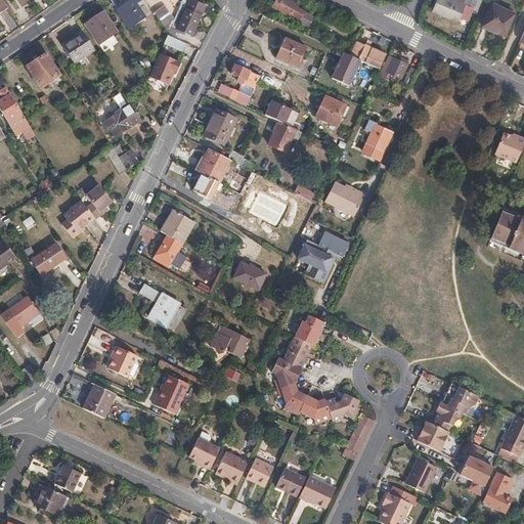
[(130,0),(117,10),(130,30),(146,17),(137,4),(141,0),(130,0)]
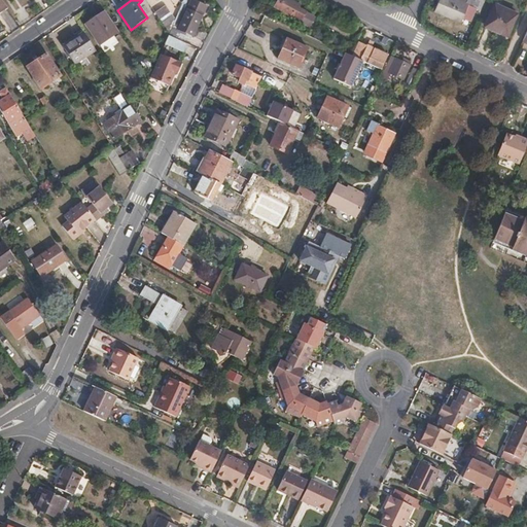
[(202,5),(191,0),(190,0),(186,10),(178,29),(189,35),(202,5)]
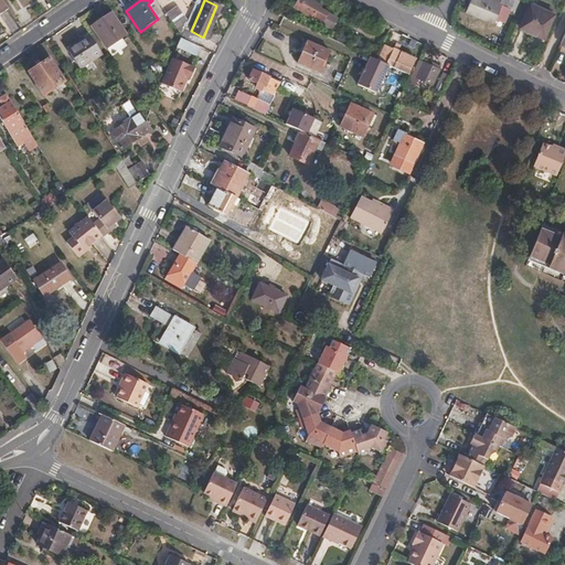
[(204,0),(196,0),(194,8),(200,11),(204,0)]
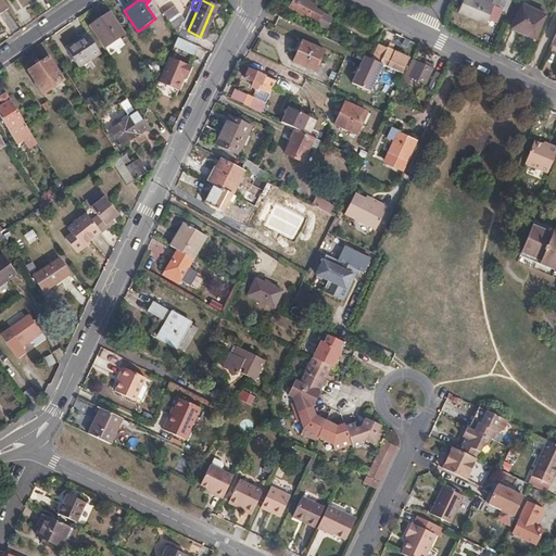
[(317,4),(307,0),(293,0),(290,8),(325,27),(330,17),(314,9),(317,4)]
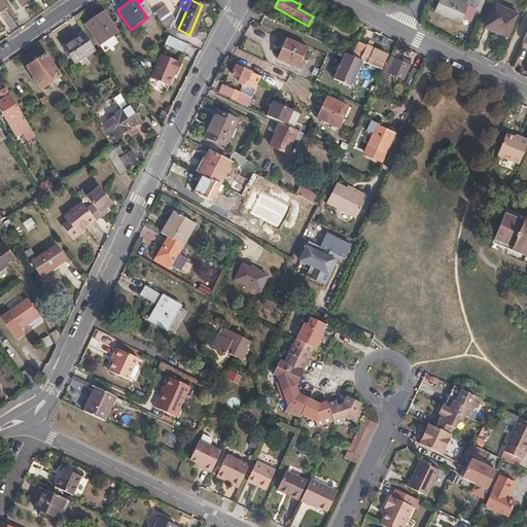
[(480,8),(482,0),(466,0),(465,2),(459,0),(437,0),(434,9),(460,21),(465,11),(468,12),(471,5),(480,8)]
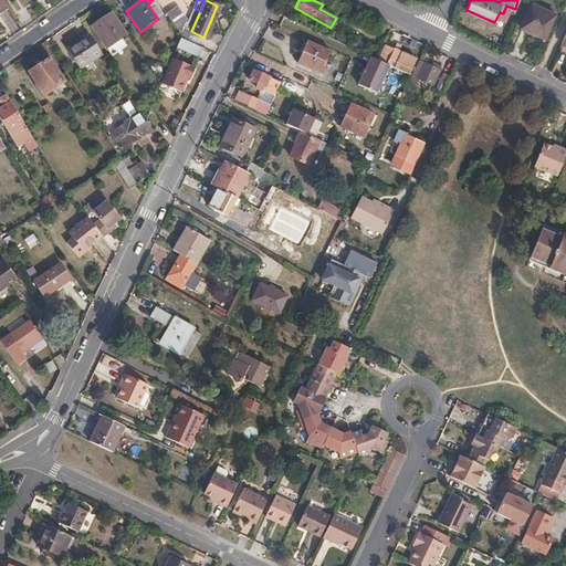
[(553,14),(532,3),(521,28),(543,38),(553,14)]
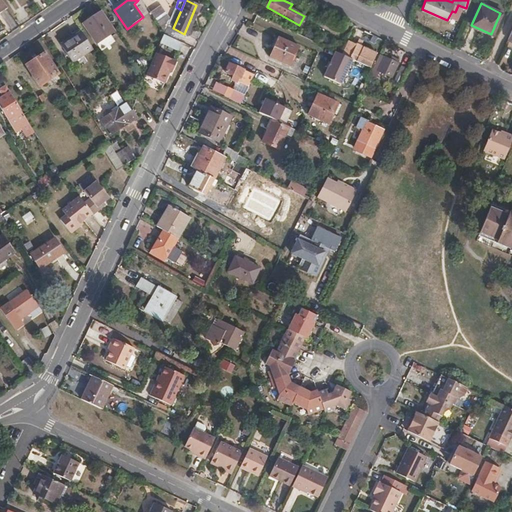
[(160,6),(151,12),(160,26),(169,20),(160,6)]
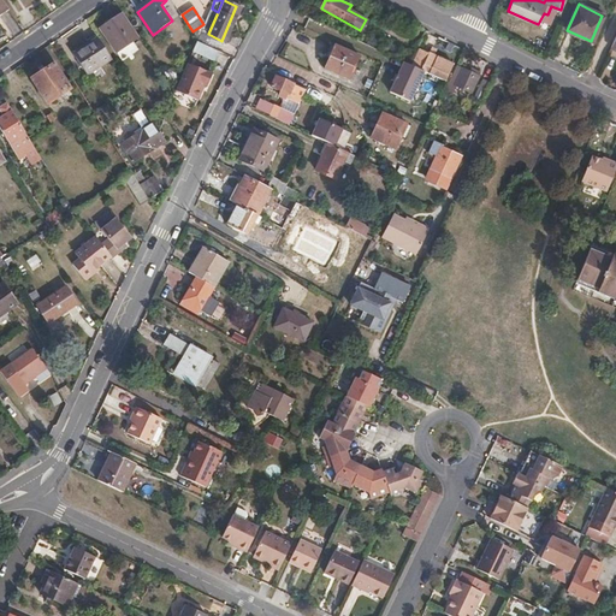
[(0,22),(11,16),(6,9),(0,12),(0,22)]
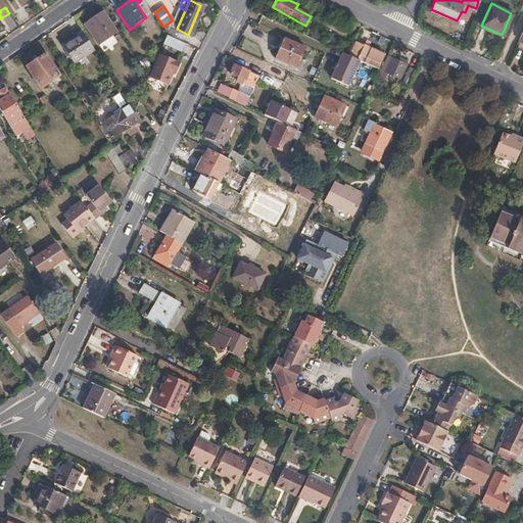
[(100,44),(119,32),(105,11),(86,24),(100,44)]
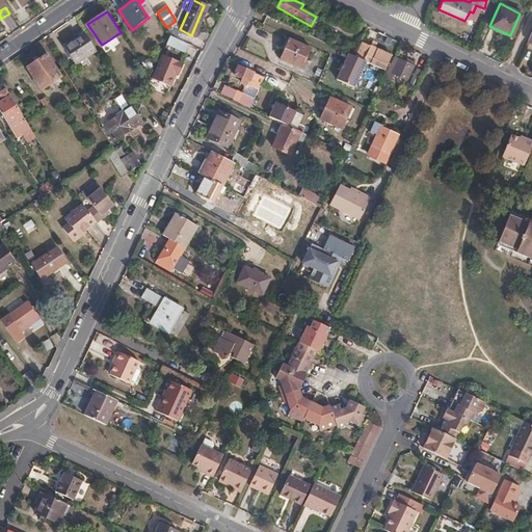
[(0,30),(16,20),(10,12),(9,14),(0,19),(0,30)]
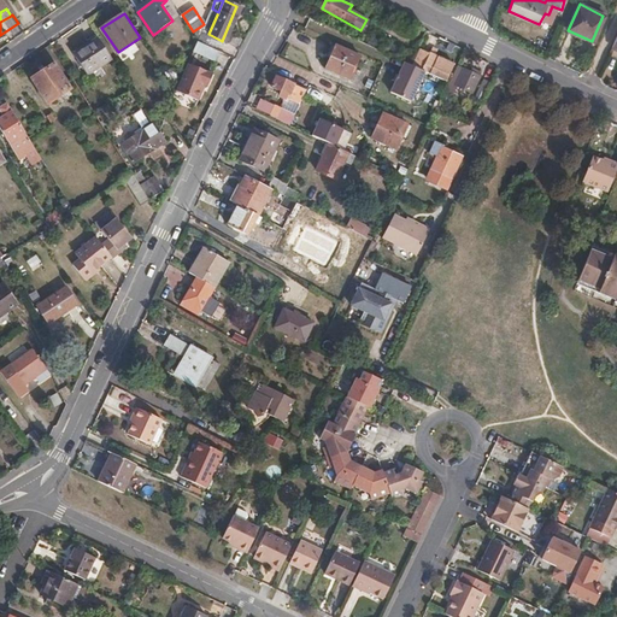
[(89,75),(113,59),(99,36),(74,53),(89,75)]
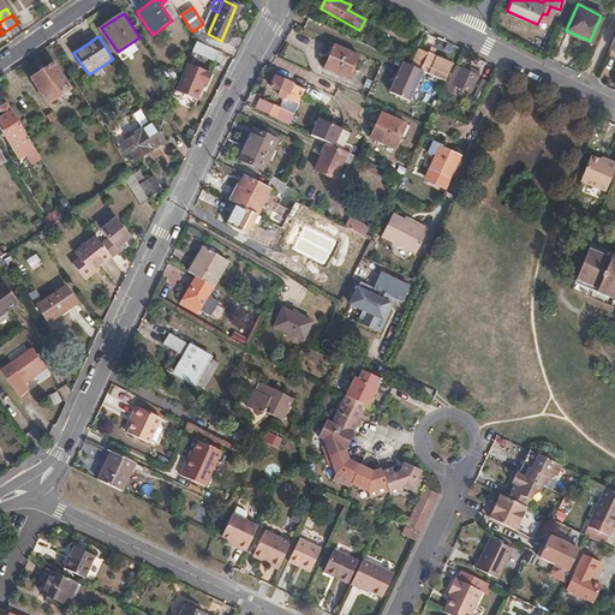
[(214,57),(218,47),(197,39),(193,48),(214,57)]
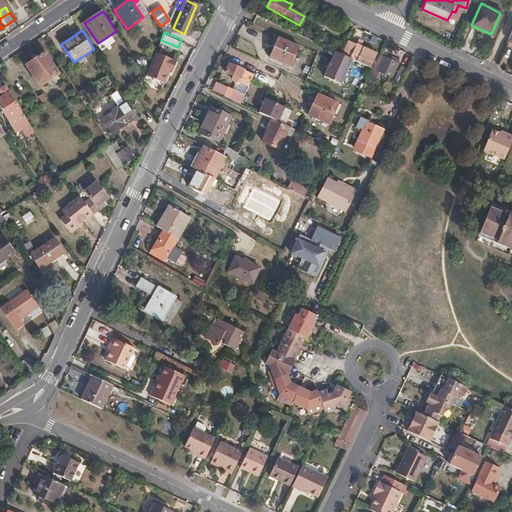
[(298,47),(279,38),(270,58),(290,67),(298,47)]
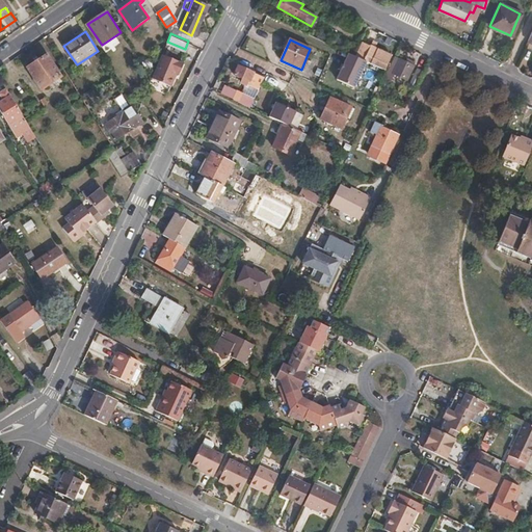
[(371,46),(361,42),(353,55),(363,60),(371,46)]
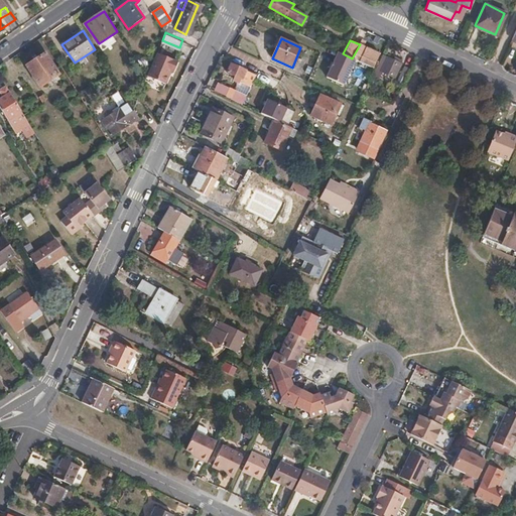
[(378,53),(360,44),(352,58),(372,68),(378,53)]
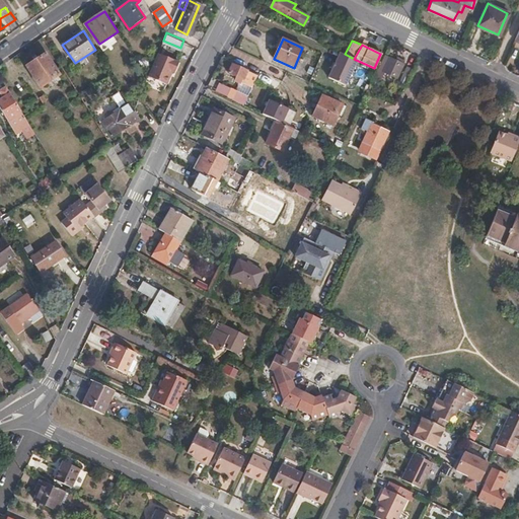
[(159,50),(150,72),(168,80),(173,67),(177,69),(180,59),(159,50)]
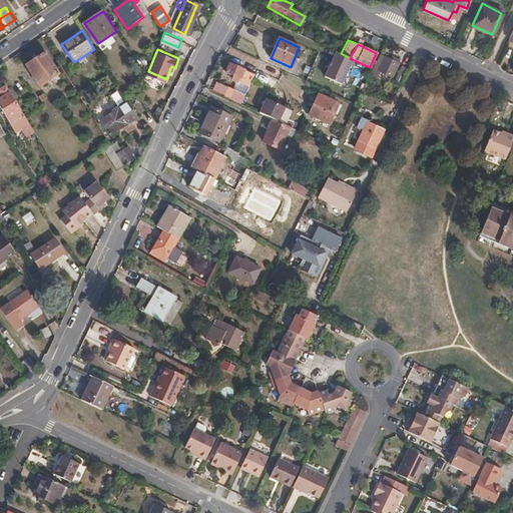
[(46,53),(27,65),(39,83),(58,72),(46,53)]
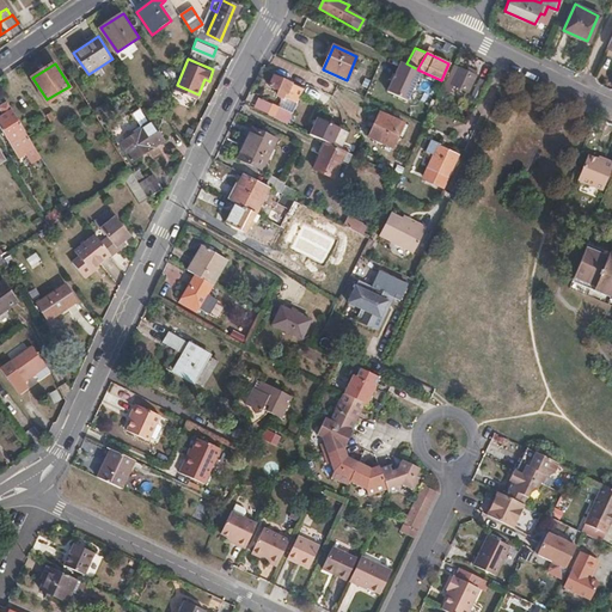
[(475,75),(466,72),(454,66),(445,86),(451,90),(454,85),(466,91),(475,75)]
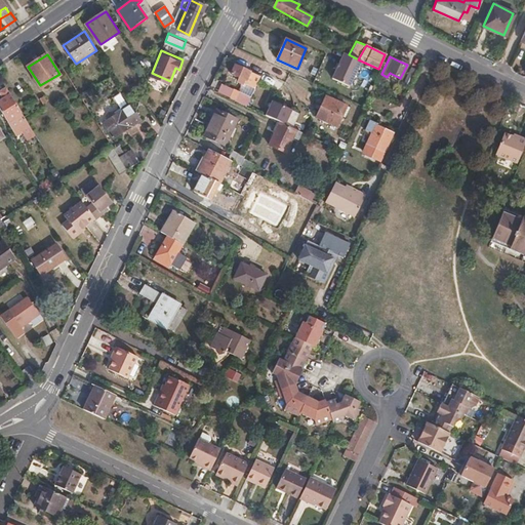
[(314,64),(309,74),(327,81),(331,72),(314,64)]
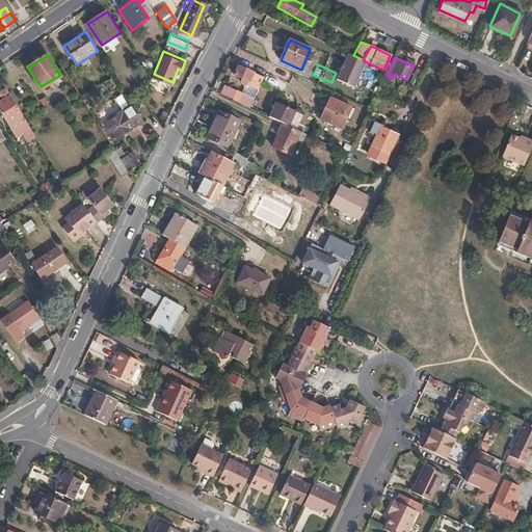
[(261,85),(264,79),(239,67),(234,75),(249,82),(250,80),(261,85)]
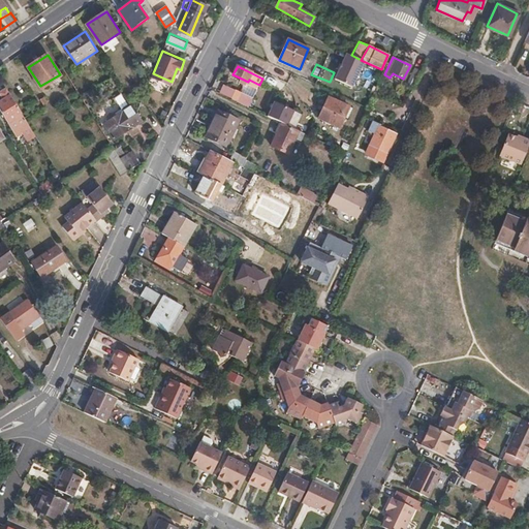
[(406,86),(411,88),(419,70),(414,67),(406,86)]
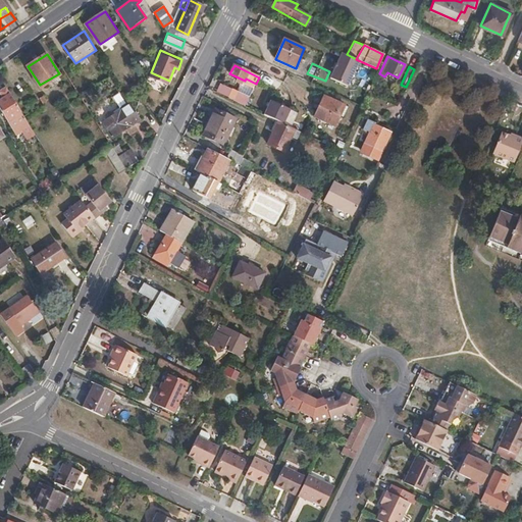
[(307,73),(304,81),(321,88),(325,81),(307,73)]
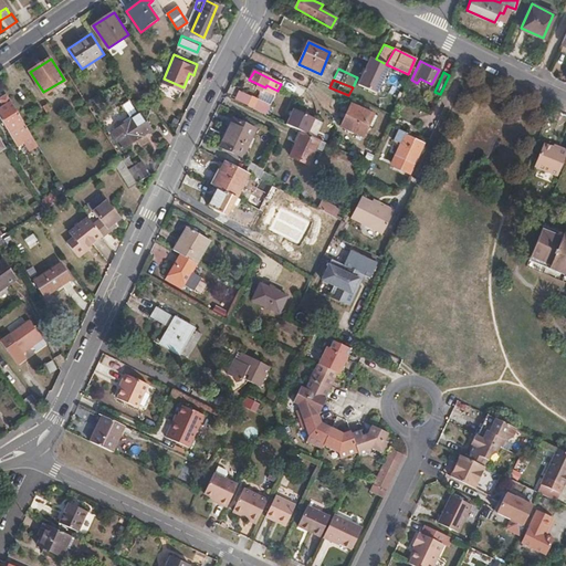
[(128,115),(135,112),(128,101),(122,104),(128,115)]
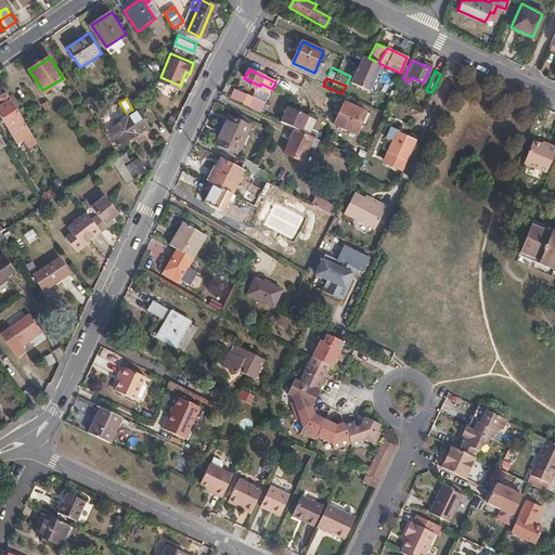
[(0,114),(17,142),(31,134),(11,100),(0,106),(0,114)]
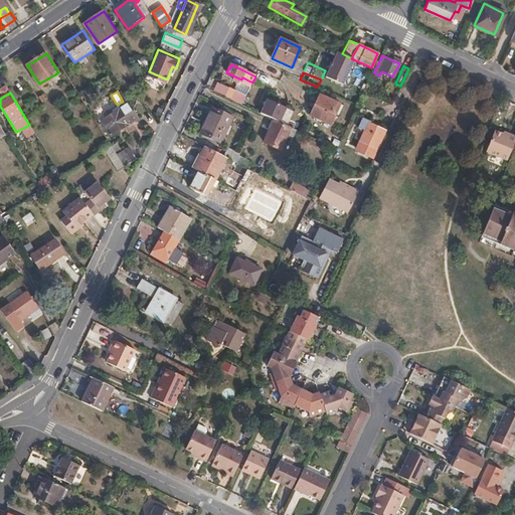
[(311,115),(331,124),(340,105),(320,96),(311,115)]
